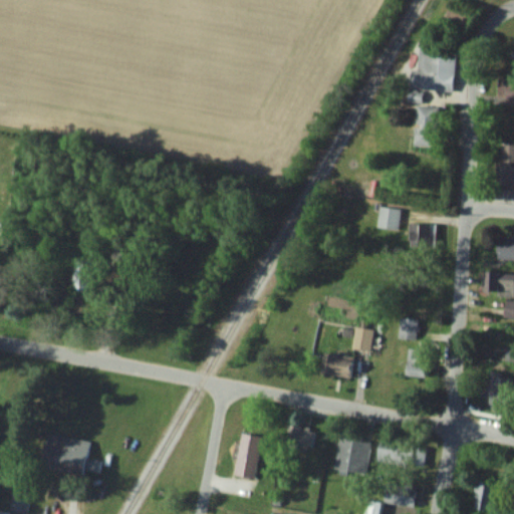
[(418,44),(413,87),(452,92),(457,48),(418,44)]
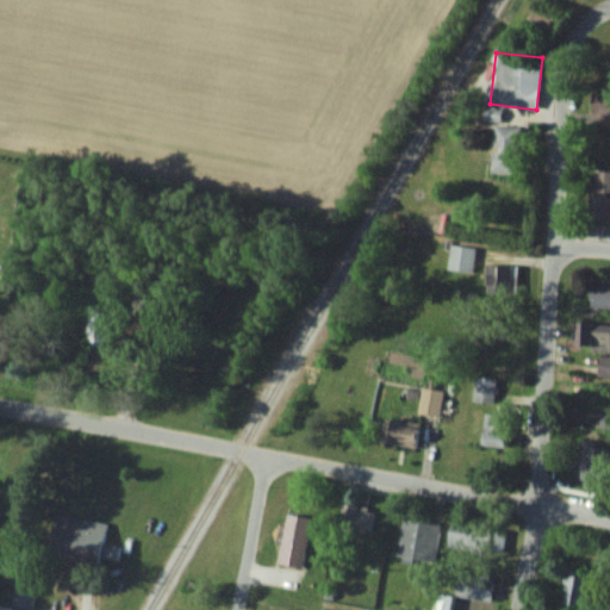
[(609,92),(591,92),(591,114),(598,114),(598,124),(609,124),(609,92)]
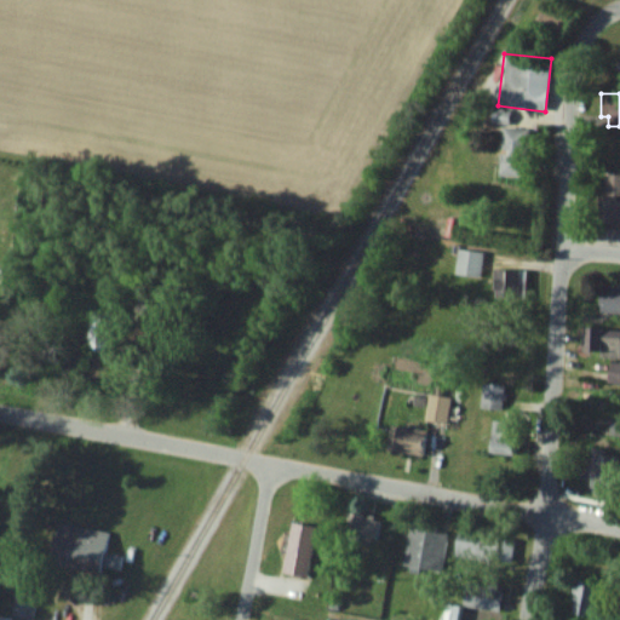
[(528,128),(501,127),(499,176),(526,177),(528,128)]
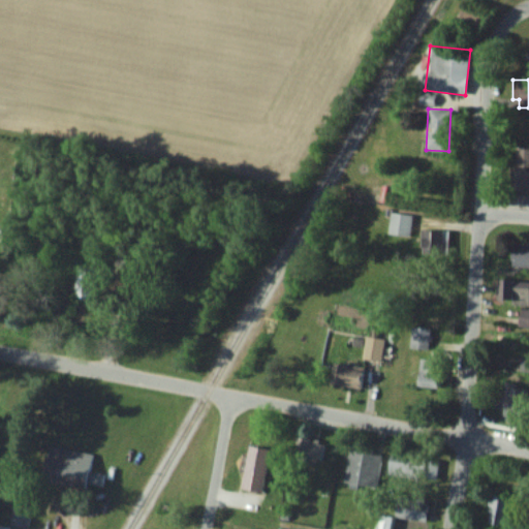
[(528,164),(528,163),(528,148),(511,149),(511,167),(528,167),(528,164)]
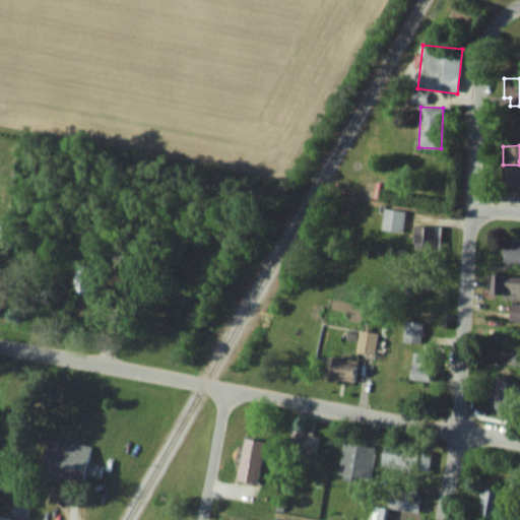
[(519,187),(519,167),(502,168),(502,187),(519,187)]
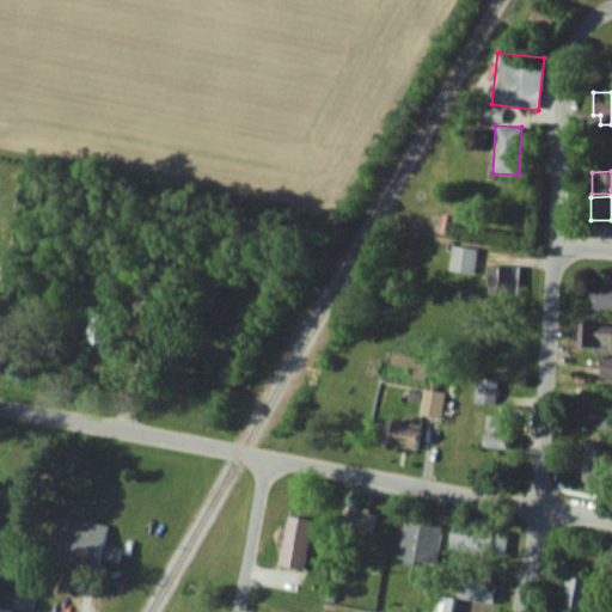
[(448,271),(473,275),(477,249),(452,246),(448,271)]
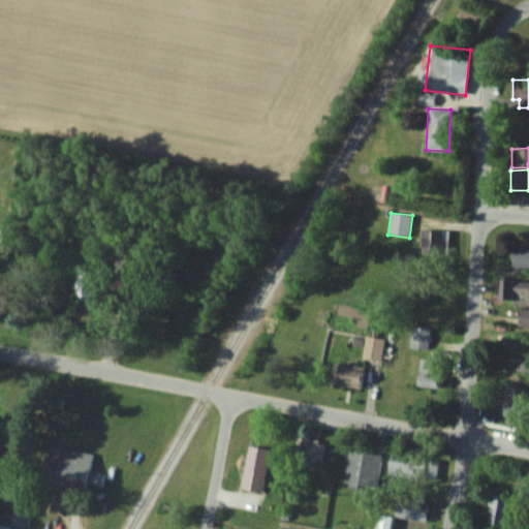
[(528,248),(514,246),(510,266),(528,268),(528,248)]
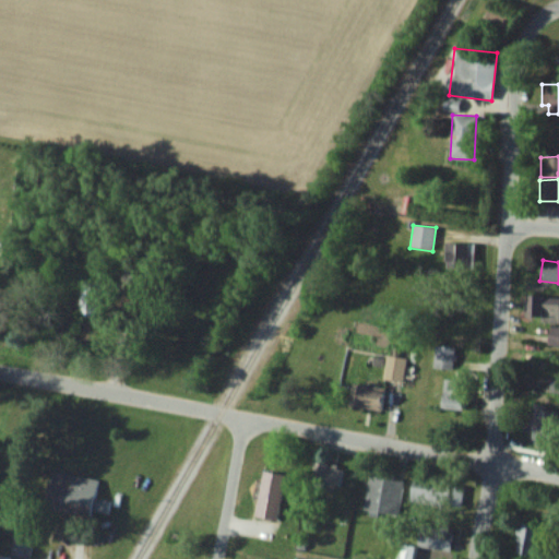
[(95,278),(81,285),(86,299),(102,292),(95,278)]
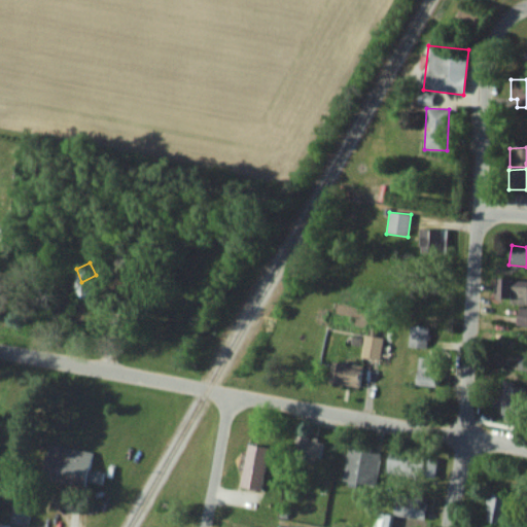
[(526,280),(496,278),(494,301),(526,303),(526,309),(518,308),(517,326),(526,327),(526,280)]
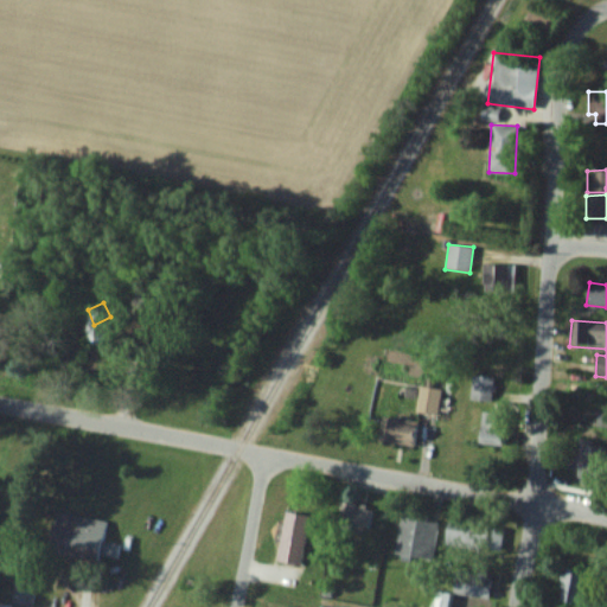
[(416,413),(438,415),(441,389),(420,387),(416,413)]
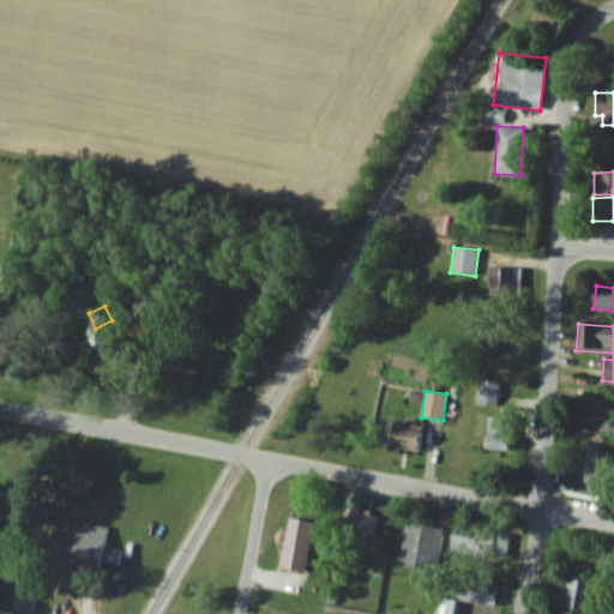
[(510,450),(511,417),(486,417),(486,450),(510,450)]
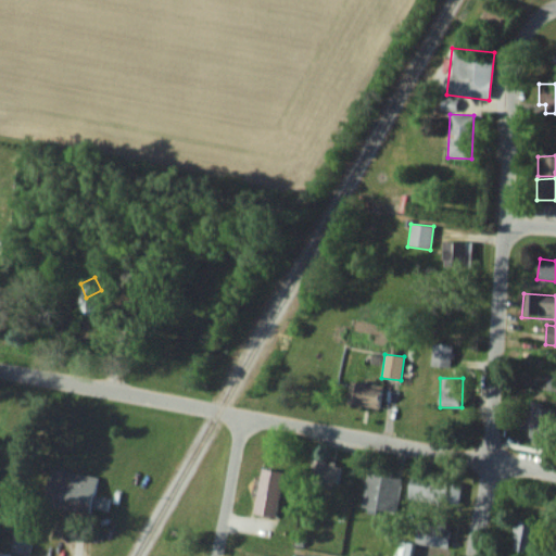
[(346,404),(378,408),(381,387),(350,382),(346,404)]
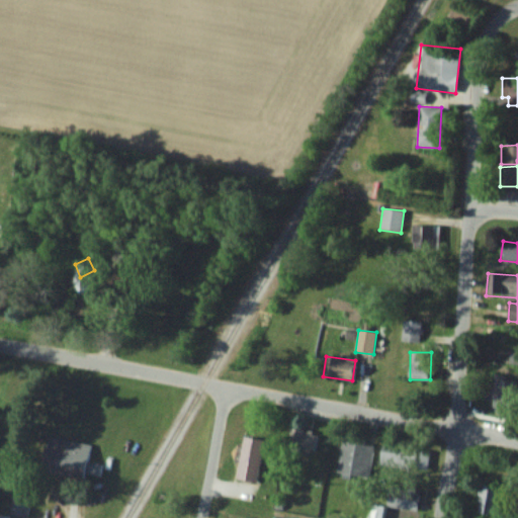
[(514,375),(491,375),(491,412),(514,412),(514,375)]
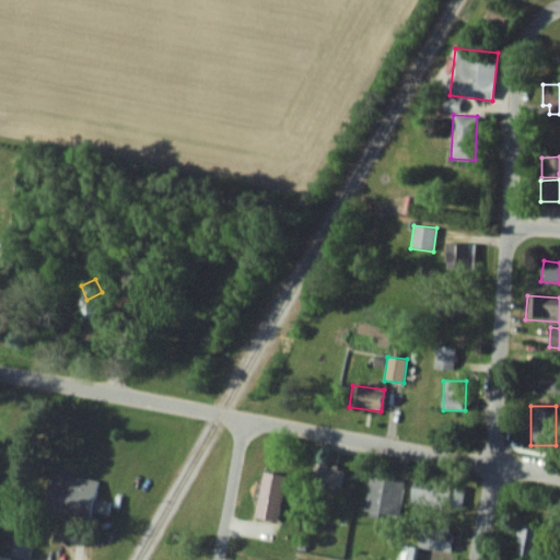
[(338,493),(343,468),(316,463),(311,489),(338,493)]
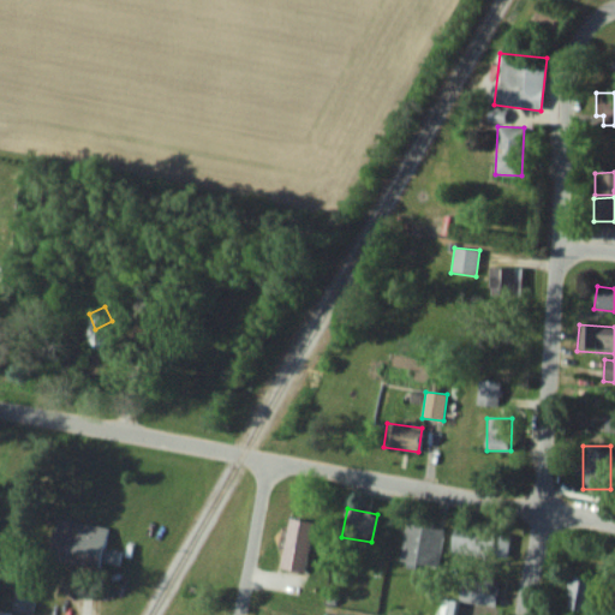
[(108,527),(63,519),(55,556),(101,565),(108,527)]
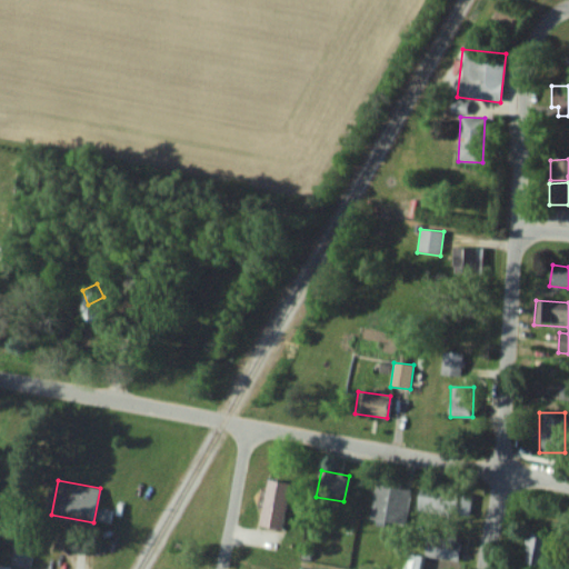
[(289,483),(267,480),(260,528),(282,531),(289,483)]
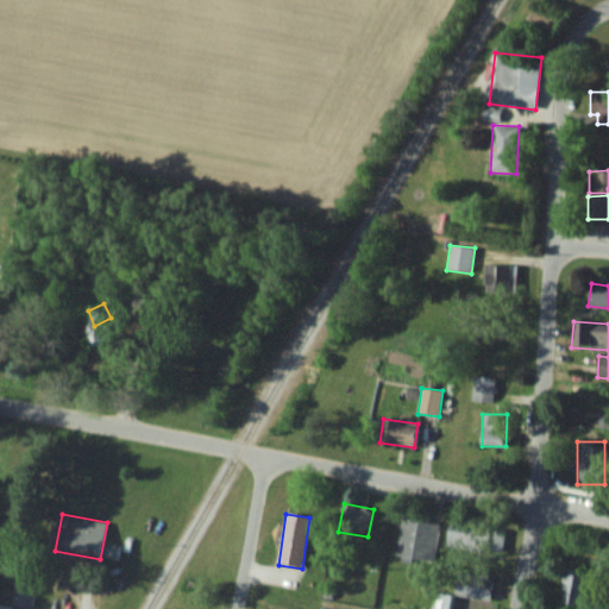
[(439,523),(402,518),(395,559),(432,566),(439,523)]
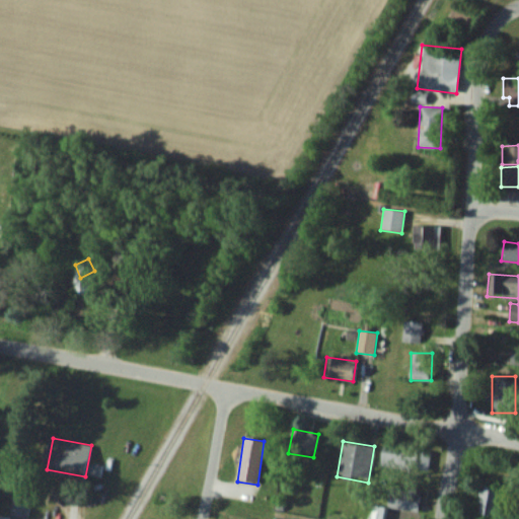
[(383,469),(415,469),(415,449),(383,449),(383,469)]
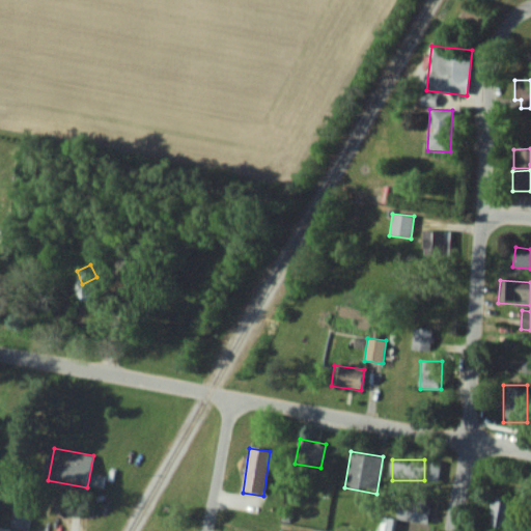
[(512,499),(493,497),(488,527),(508,529),(512,499)]
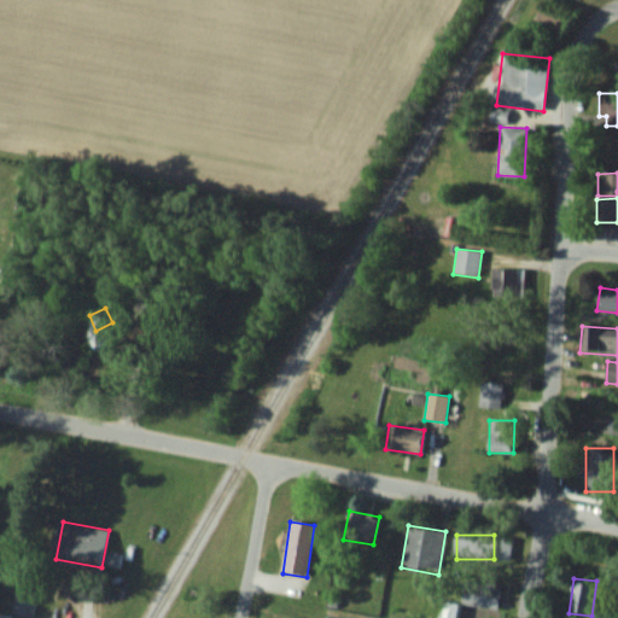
[(499,610),(501,583),(464,579),(461,605),(499,610)]
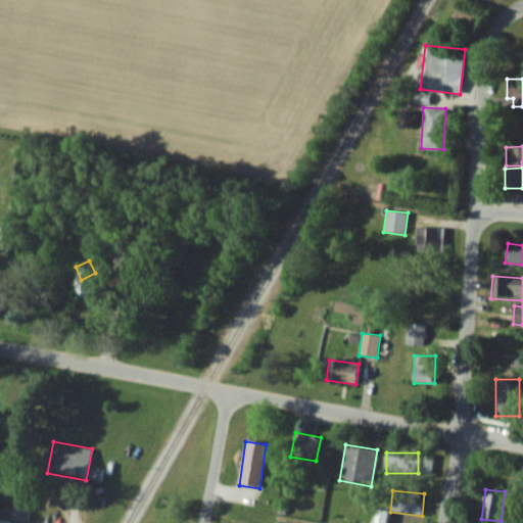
[(27,521),(30,504),(12,501),(9,518),(27,521)]
